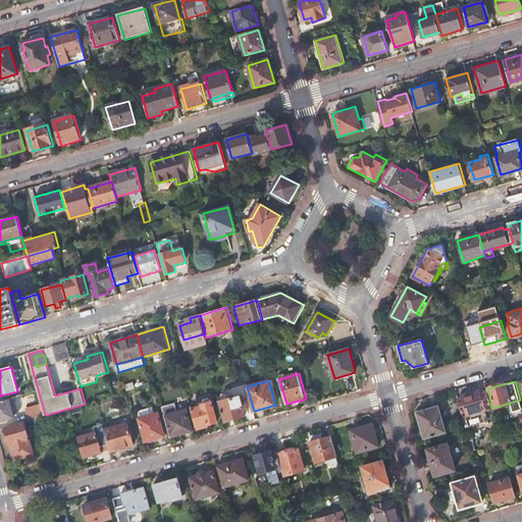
[(480,390),(463,396),(468,415),(485,410),(480,390)]
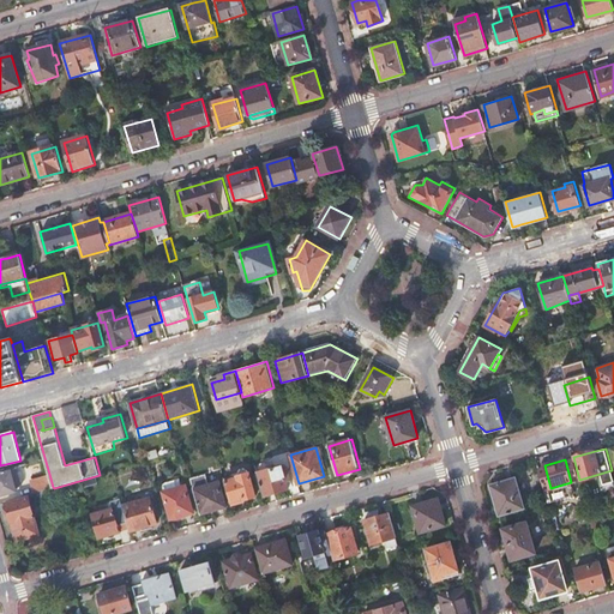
[(287,465),(258,473),(264,495),(289,488),(288,481),(292,480),(287,465)]
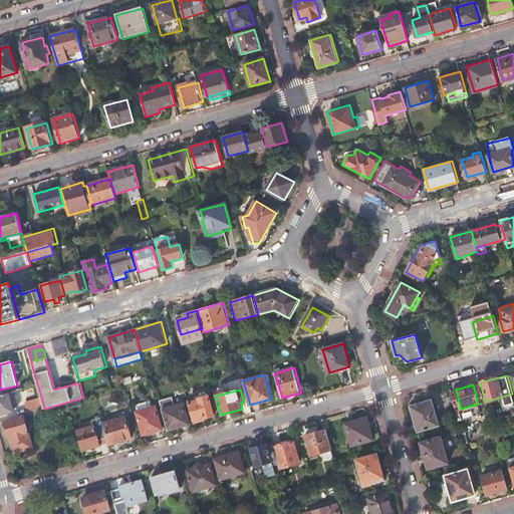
[(0,415),(15,412),(10,395),(0,397),(0,415)]
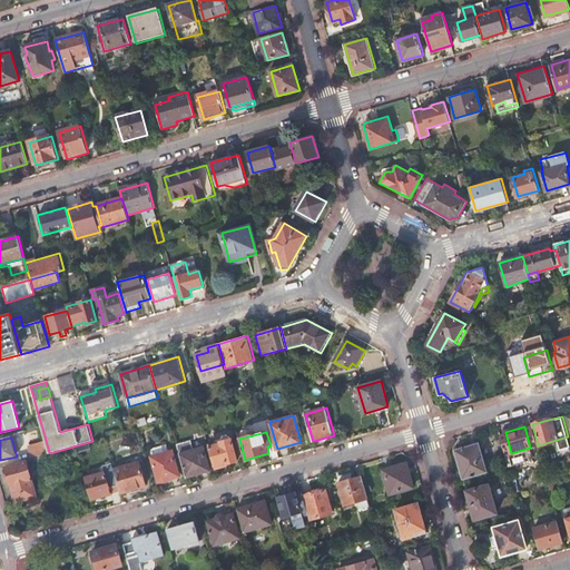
[(232,439),(209,445),(216,468),(238,461),(232,439)]
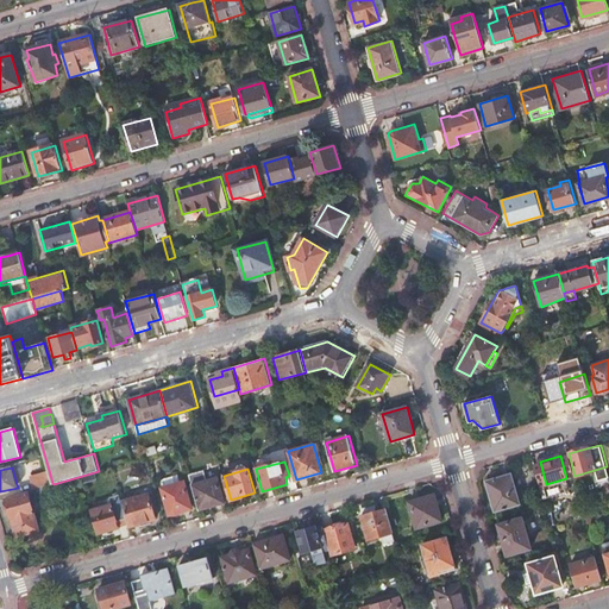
[(30,475),(33,488),(52,483),(49,470),(30,475)]
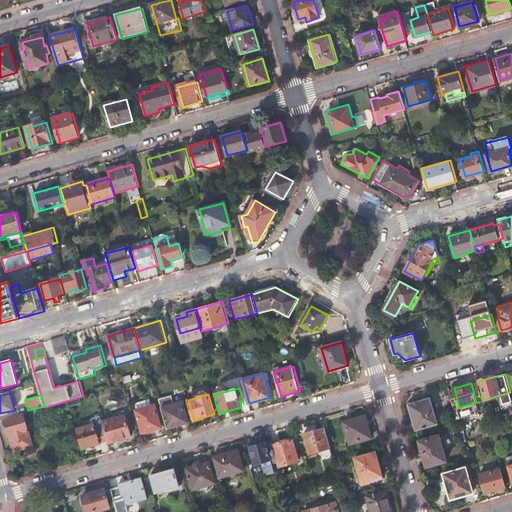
[(438,423),(430,398),(409,404),(416,429),(438,423)]
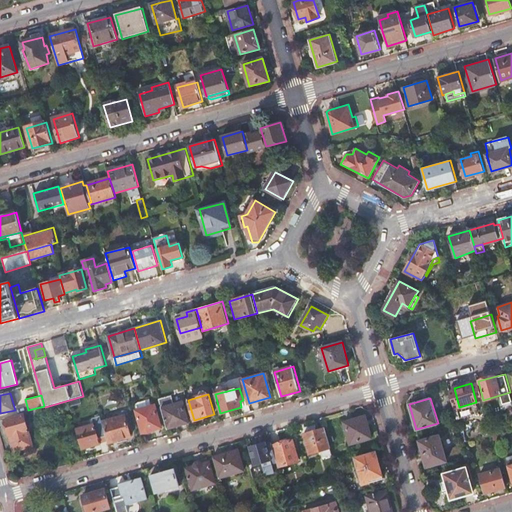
[(138,410),(152,406),(150,399),(136,403),(138,410)]
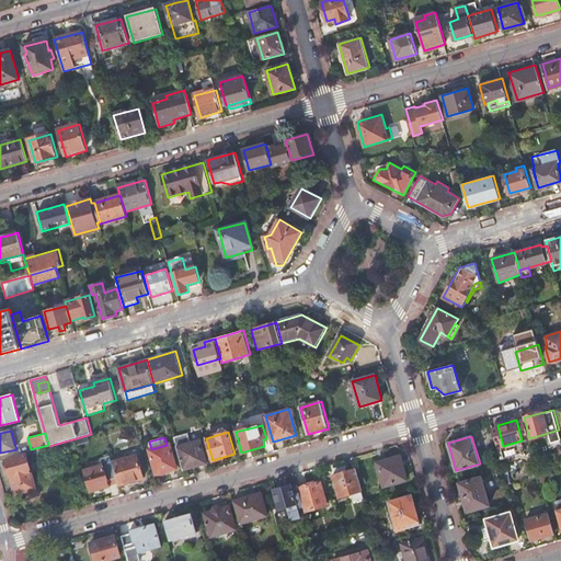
[(201,439),(178,447),(184,469),(207,462),(201,439)]
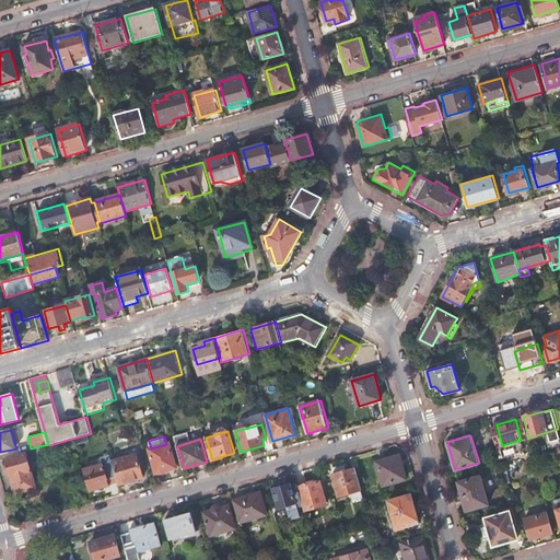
[(171,443),(166,444),(151,448),(150,450),(156,474),(163,474),(177,467),(171,443)]
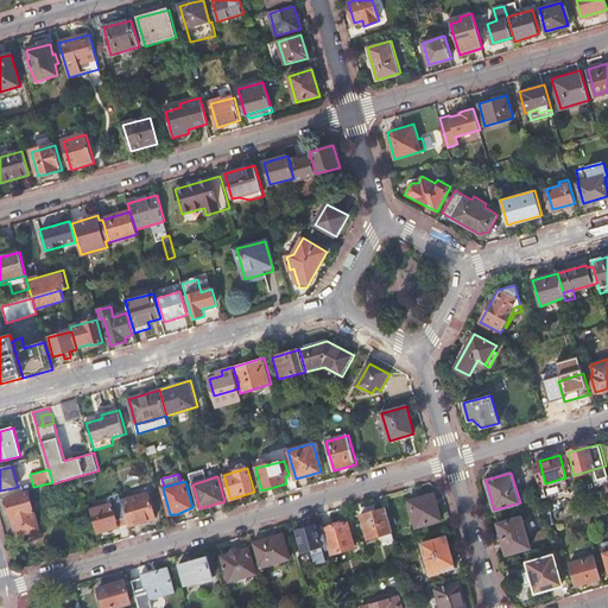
[(42,529),(31,488),(6,494),(18,536),(42,529)]
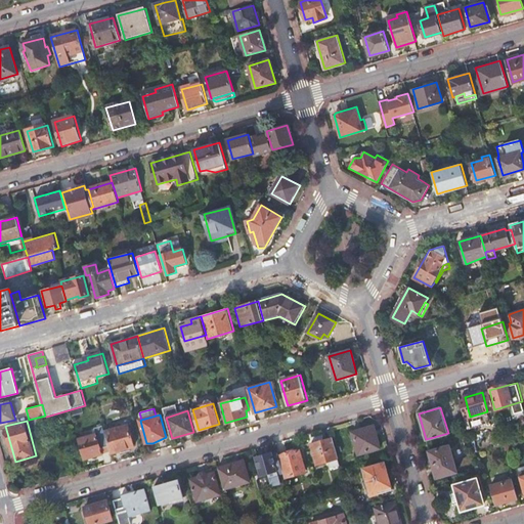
[(129,425),(105,432),(112,451),(113,452),(135,446),(129,425)]
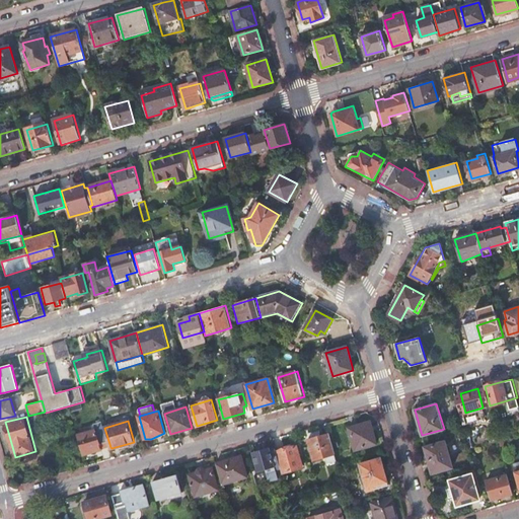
[(377,444),(371,421),(349,428),(356,450),(377,444)]
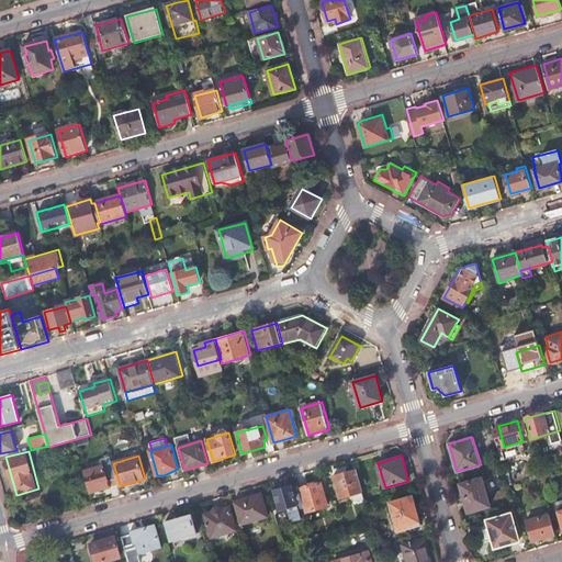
[(120,484),(113,463),(111,457),(102,459),(104,465),(85,471),(90,492),(120,484)]
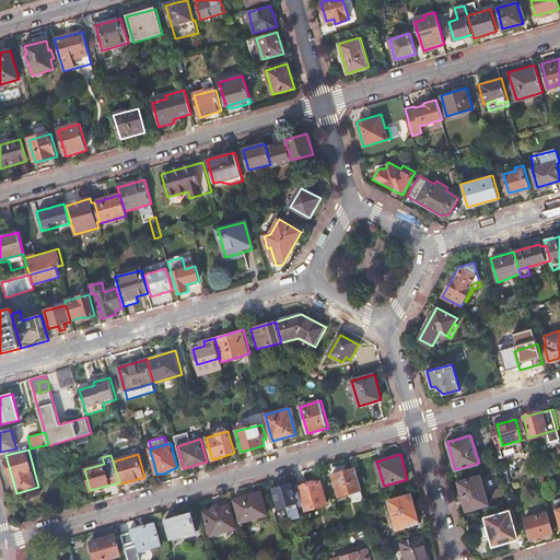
[(339,497),(362,490),(356,467),(334,475),(339,497)]
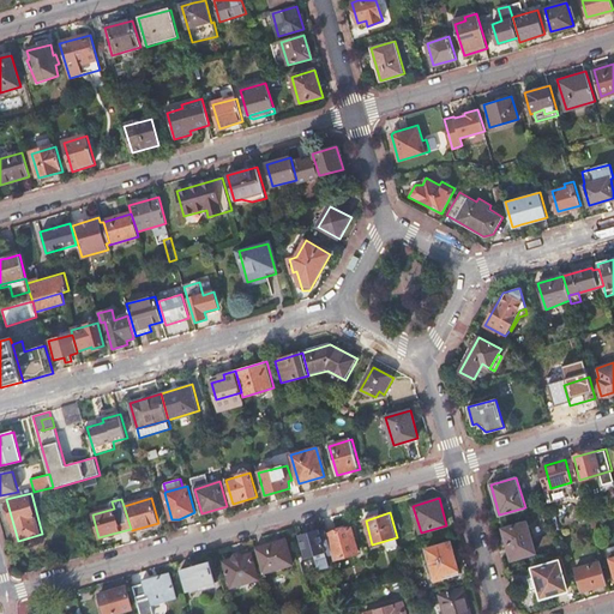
[(504,529),(512,560),(536,553),(528,522),(504,529)]
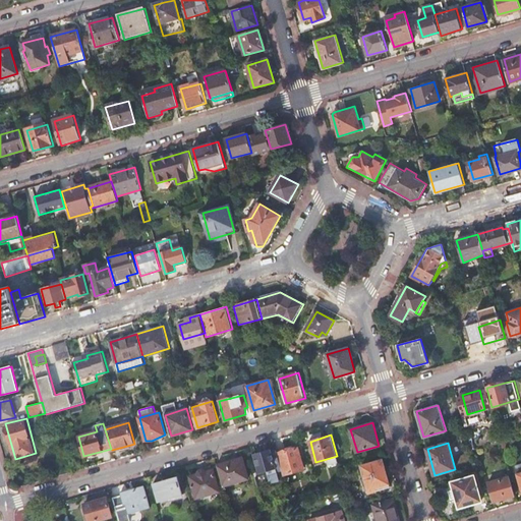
[(282,470),(284,475),(304,469),(298,448),(278,454),(281,467),(282,470)]
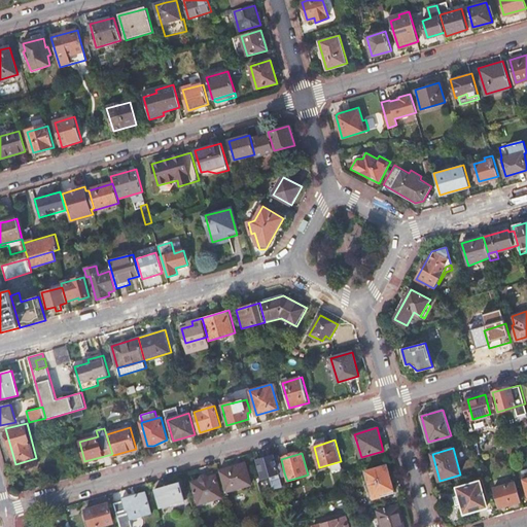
[(281,459),(280,456),(275,457),(274,455),(257,460),(262,479),(270,477),(271,480),(273,487),(275,486),(276,489),(283,486),(281,478),(285,476),(284,472),(281,459)]
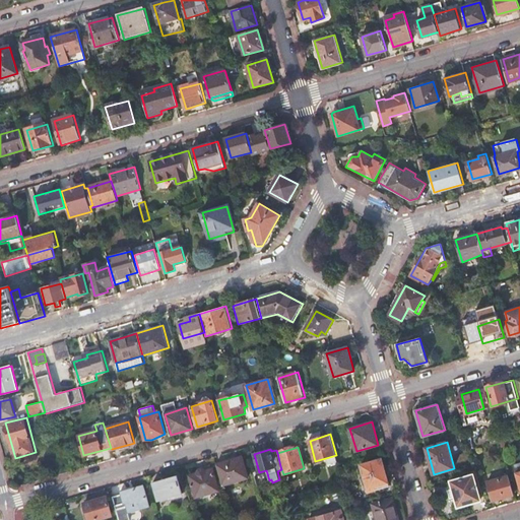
[(217,464),(223,485),(249,477),(242,457),(217,464)]
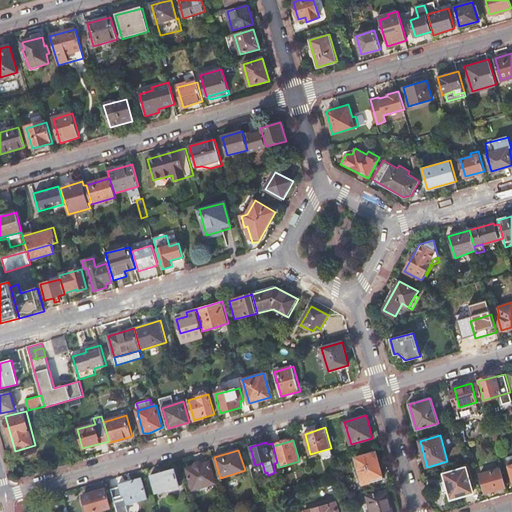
[(363,484),(376,481),(375,478),(383,475),(376,452),(356,458),(363,484)]
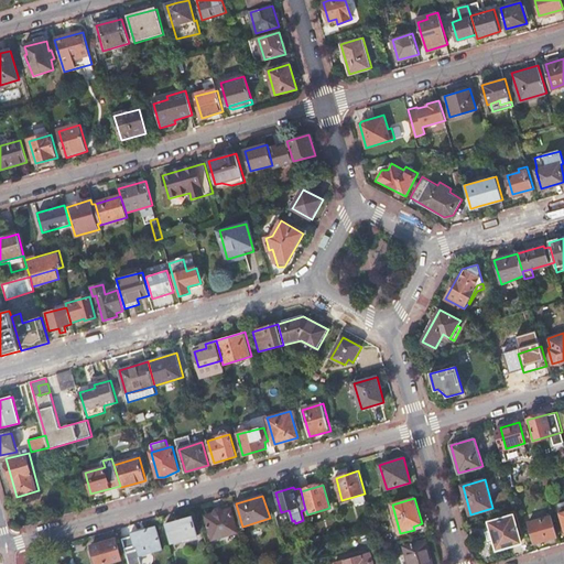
[(231,509),(215,513),(207,516),(214,539),(238,532),(231,509)]
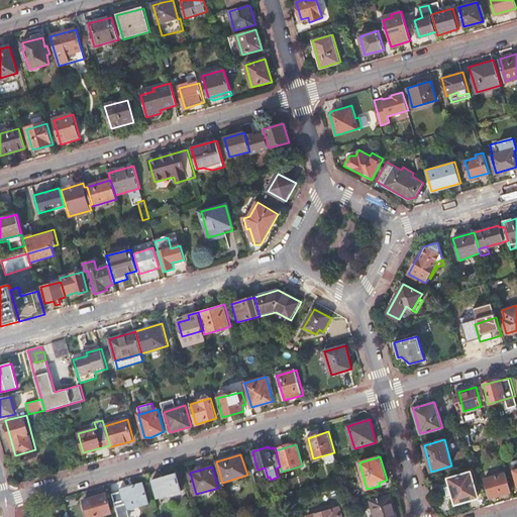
[(266,471),(253,475),(255,481),(268,478),(266,471)]
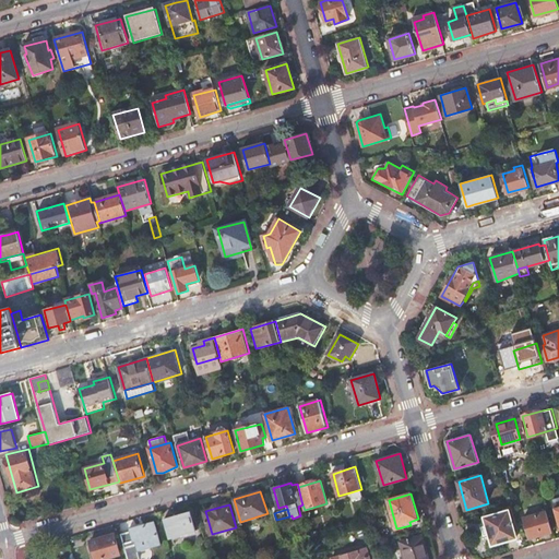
[(518,538),(509,511),(485,518),(487,525),(482,526),(485,535),(489,534),(492,545),(518,538)]
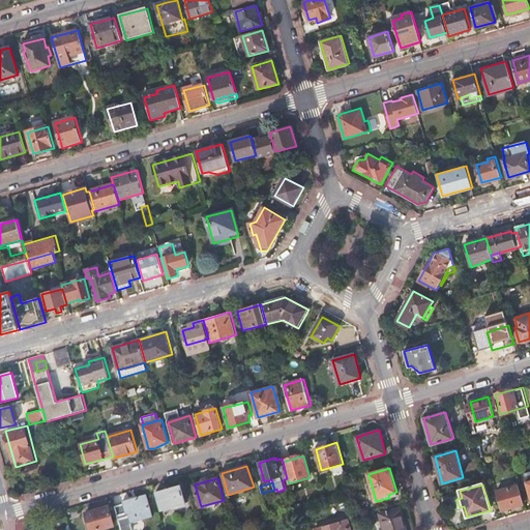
[(503,510),(524,504),(519,484),(497,491),(503,510)]
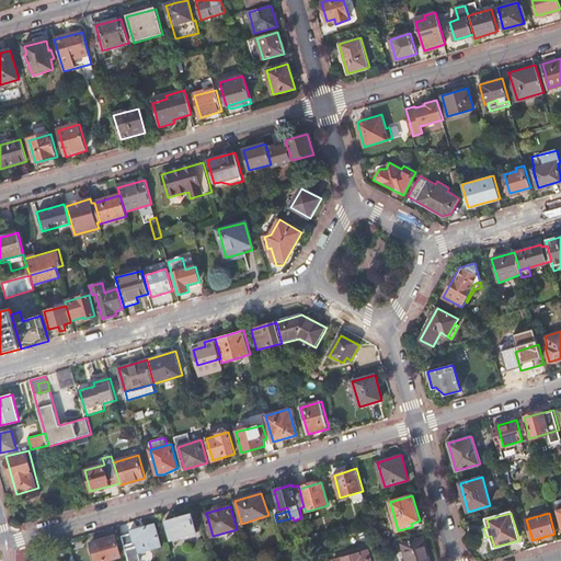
[(192,514),(184,515),(167,521),(171,540),(197,533),(192,514)]
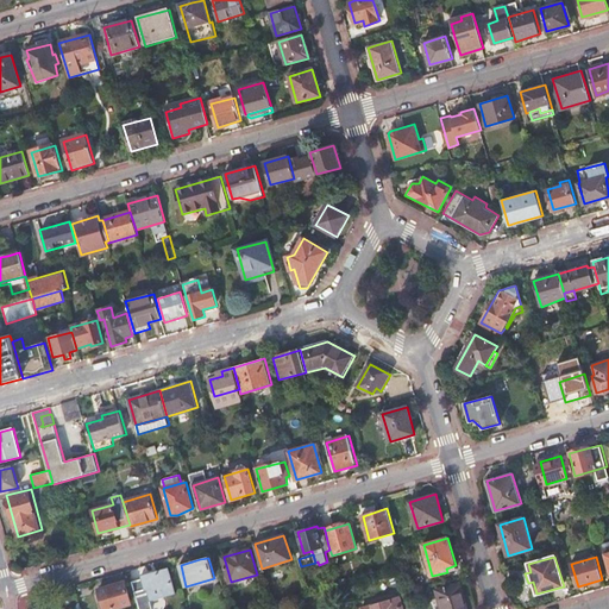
[(176,594),(168,569),(144,576),(152,600),(176,594)]
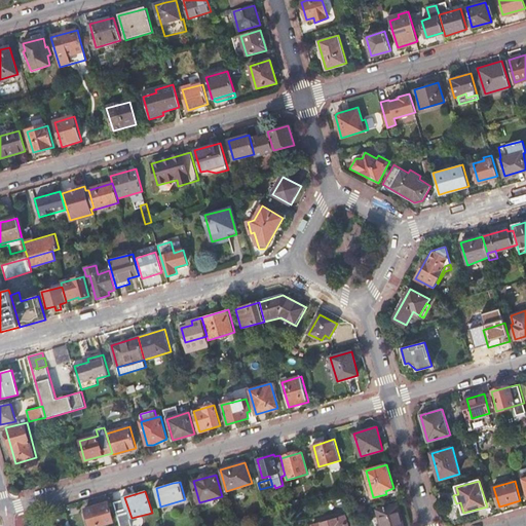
[(95,525),(113,521),(107,498),(82,505),(87,525),(95,525)]
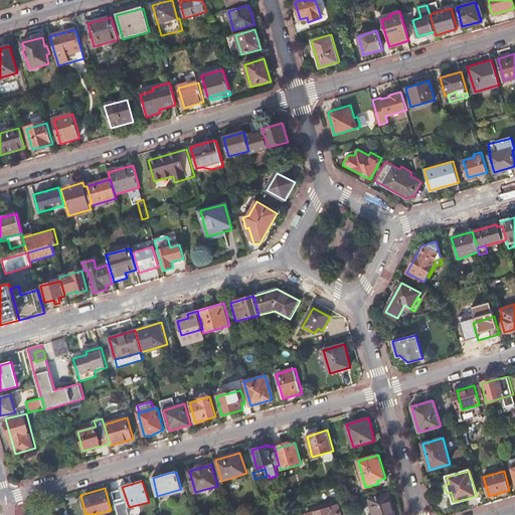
[(395,514),(389,493),(369,499),(373,514),(395,514)]
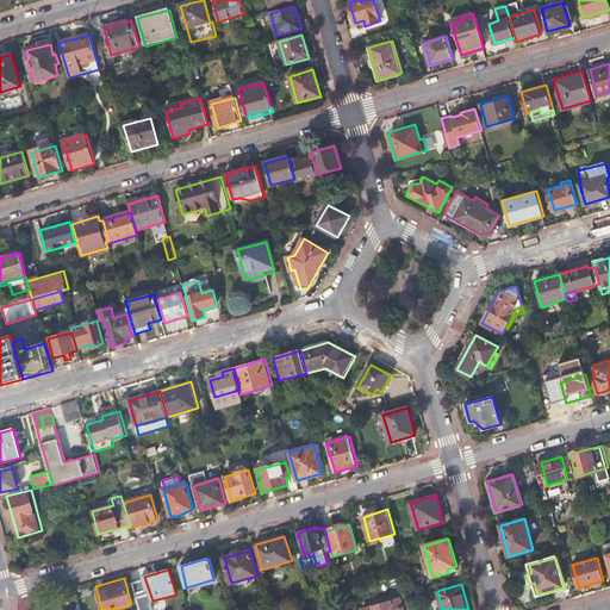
[(404,609),(402,598),(363,609),(404,609)]
